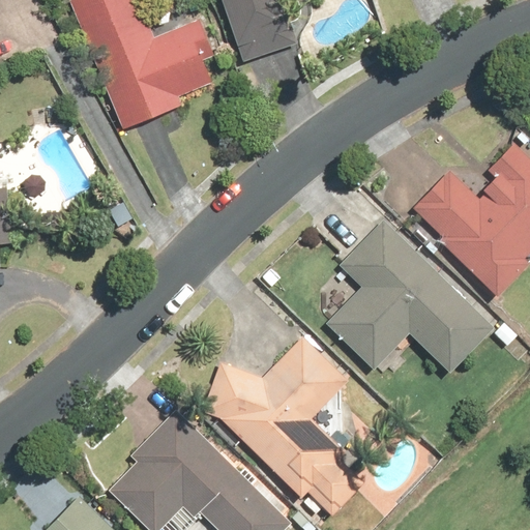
[(202,55),(187,20),(149,35),(134,0),(65,0),(117,125),(130,120),(174,102),(171,95),(204,82),(195,59),(202,55)]
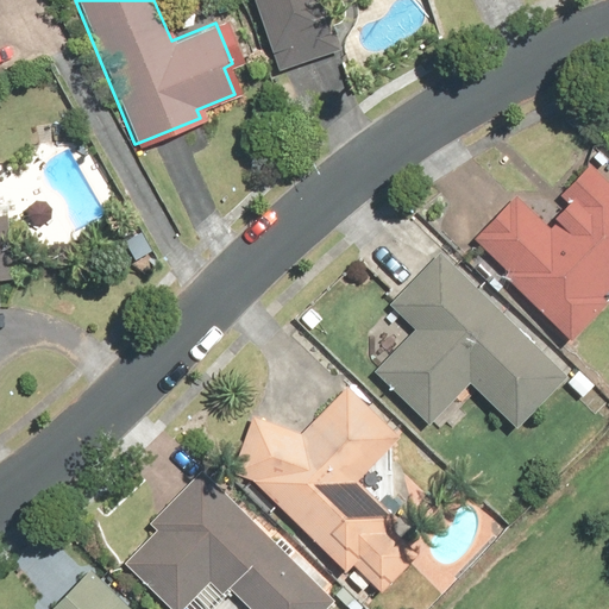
[(253,0),(278,74),(341,52),(324,0),(253,0)]
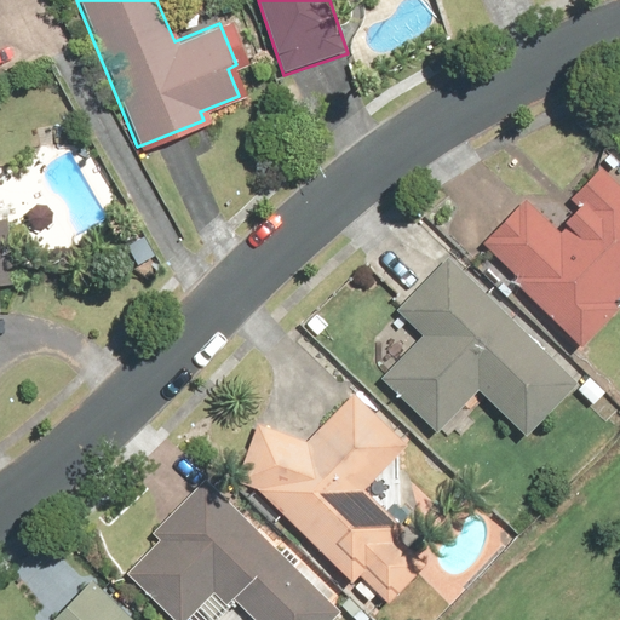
[(526,196),(483,242),(592,343),(619,311),(619,173),(607,161),(551,220),(526,196)]
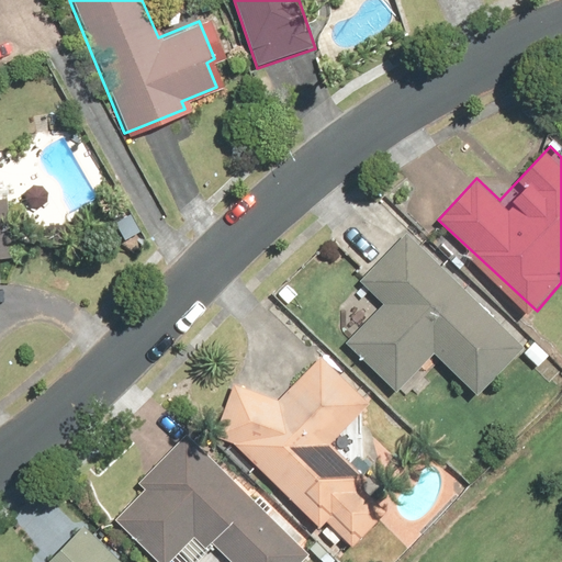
[(0,282),(14,282),(11,231),(6,161),(0,161),(0,282)]
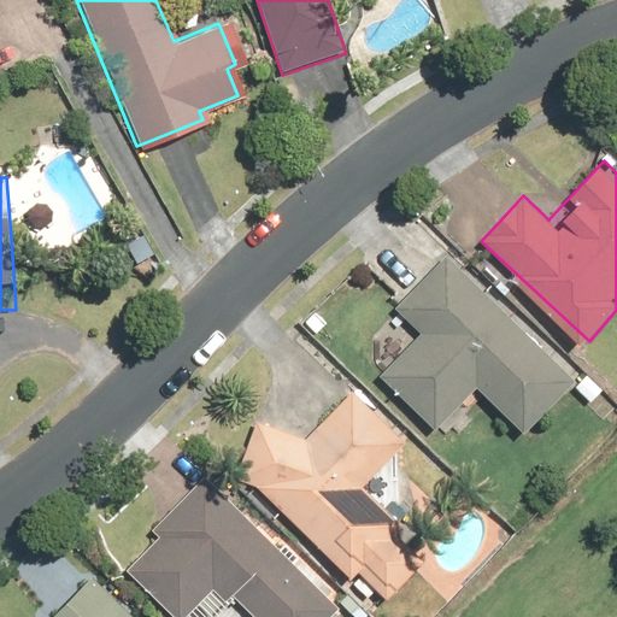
[(586,377),(447,251),(395,306),(422,330),(381,374),(447,434),(487,393),(533,435),(586,377)]
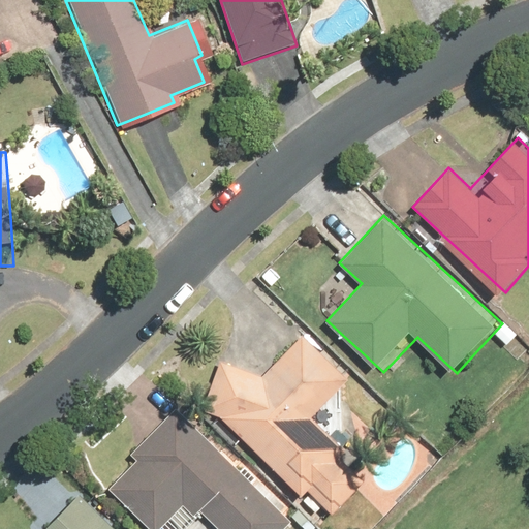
[(237,350),(197,395),(332,514),(373,466),(320,419),(356,379),(304,333),(266,375),(237,350)]
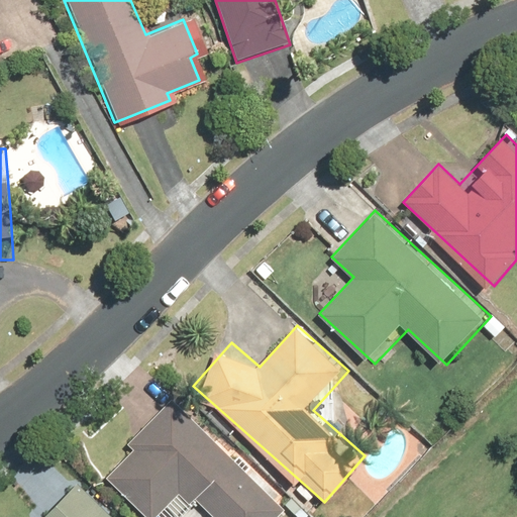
[(272,516),(290,497),(178,397),(109,475),(157,516),(180,516),(198,498),(219,516),(272,516)]
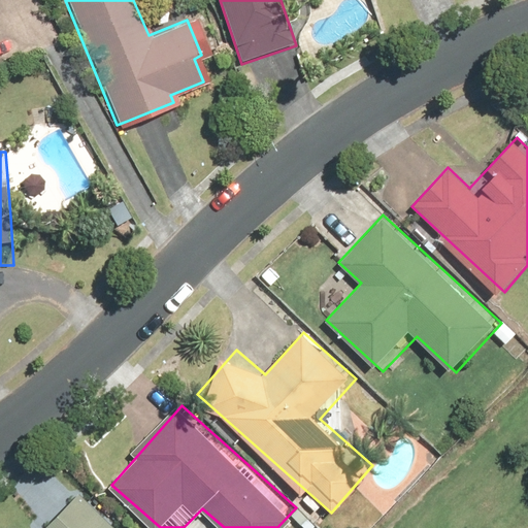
[(124,527),(89,490),(47,527),(124,527)]
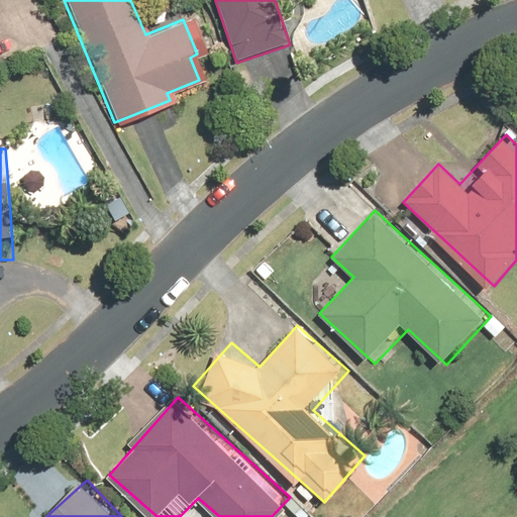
All buildings are outlined.
